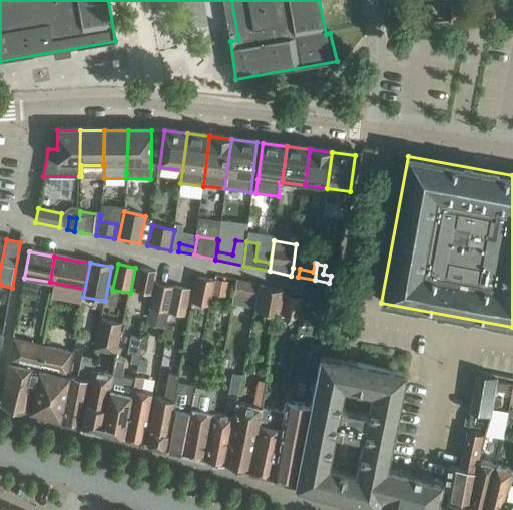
[(140,304),(143,304),(149,271),(140,269),(135,292),(142,294),(140,304)]
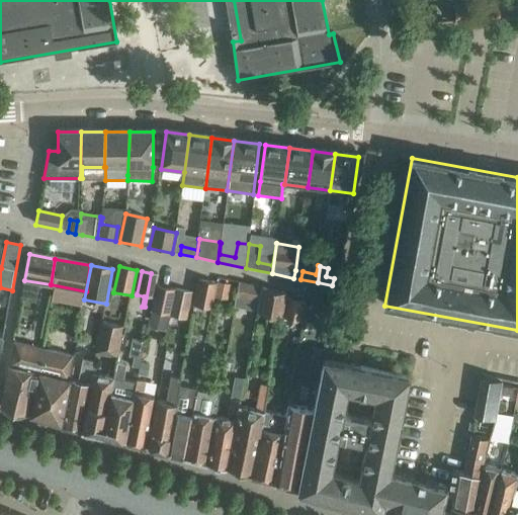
[(151,312),(167,316),(171,289),(156,286),(159,275),(151,273),(145,307),(152,309),(151,312)]
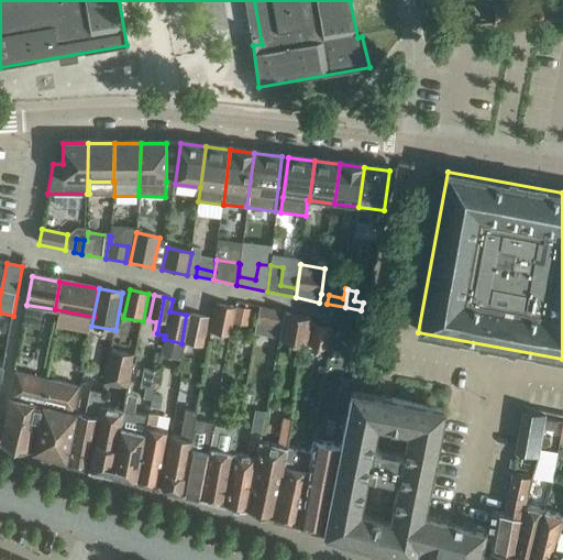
[(211,333),(231,337),(236,309),(217,305),(211,333)]
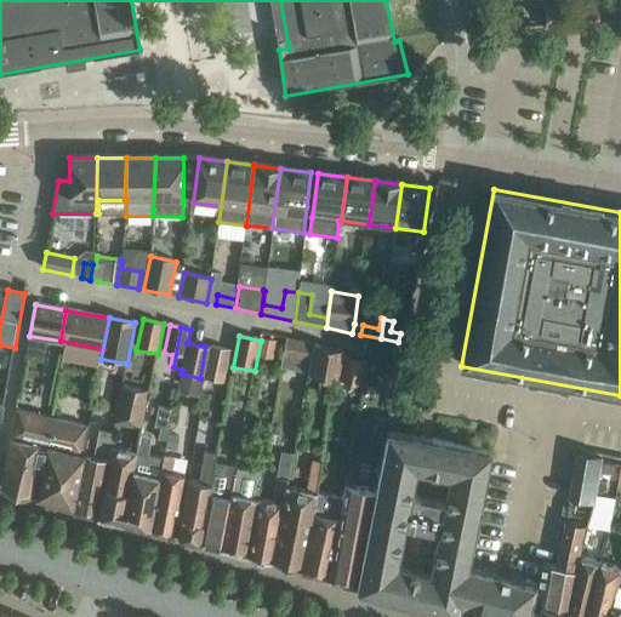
[(257,358),(273,360),(277,342),(261,340),(257,358)]
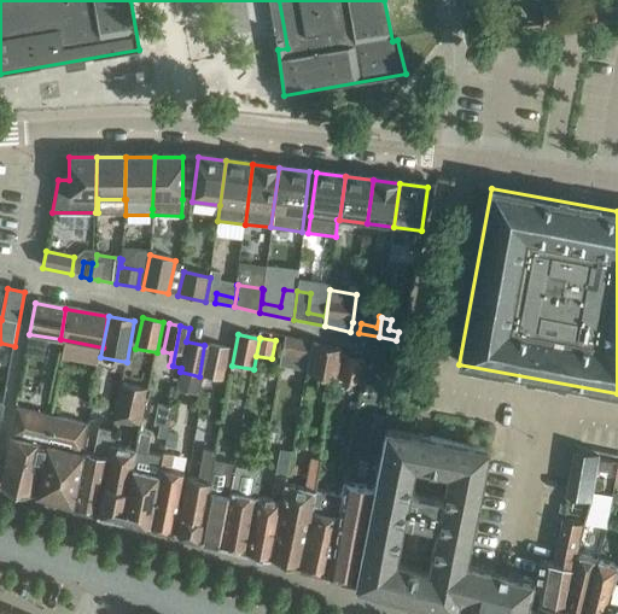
[(285,338),(280,368),(307,373),(313,343),(285,338)]
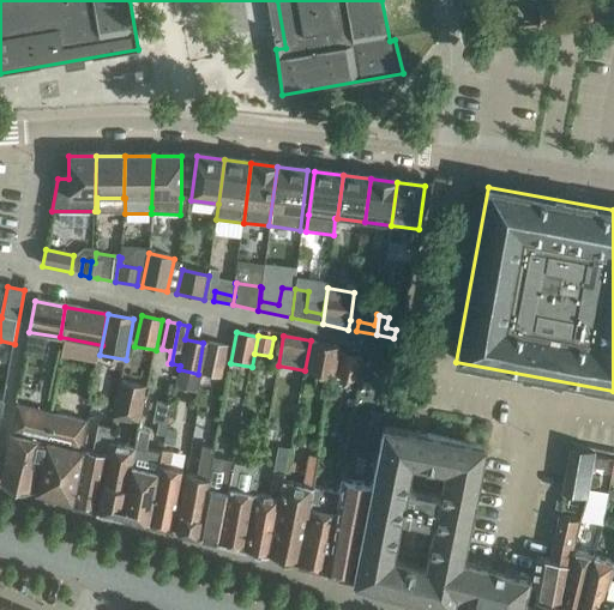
[(209,337),(202,375),(222,379),(230,339),(209,337)]
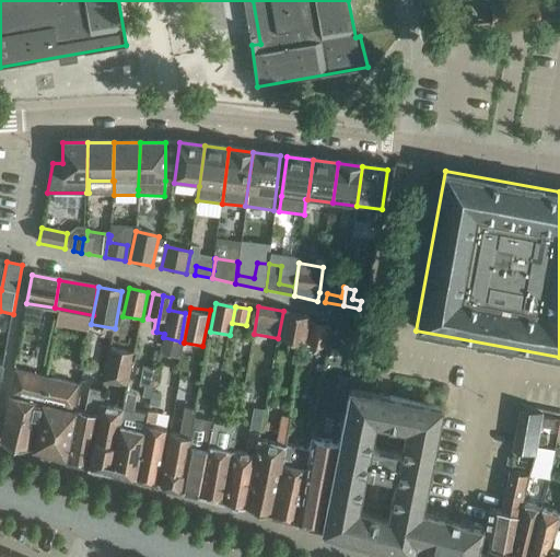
[(278,339),(305,345),(311,318),(283,313),(278,339)]
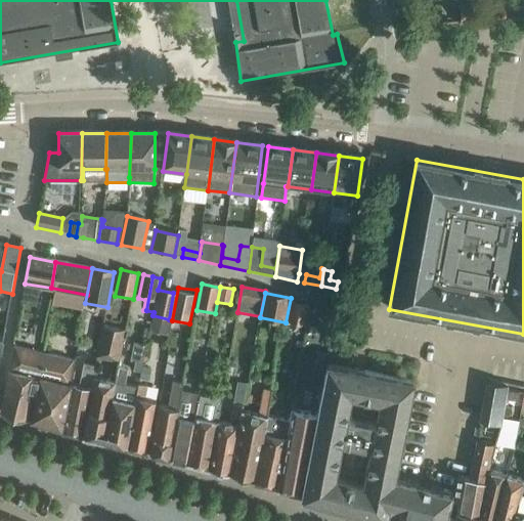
[(290,302),(287,322),(307,327),(310,306),(290,302)]
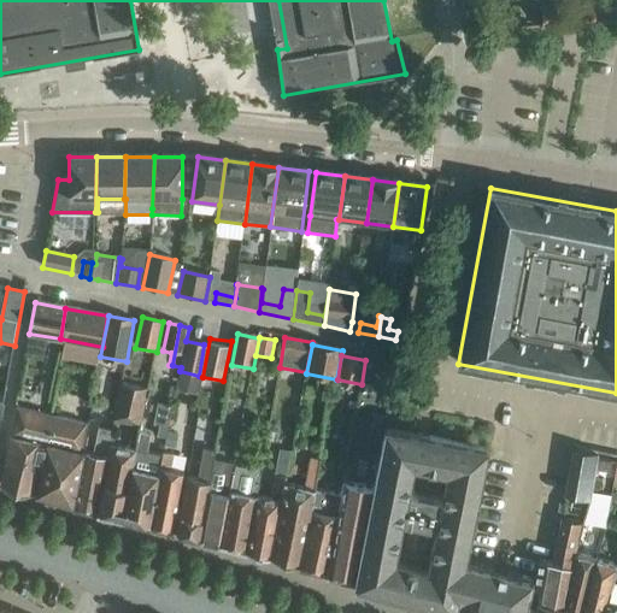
[(113,422),(141,428),(150,392),(121,385),(113,422)]
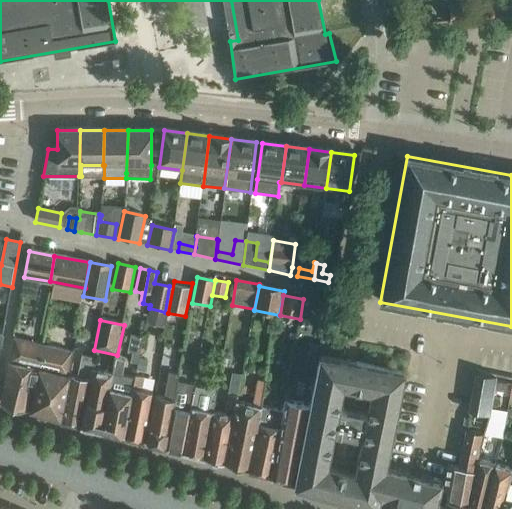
[(131,336),(129,344),(141,346),(143,338),(131,336)]
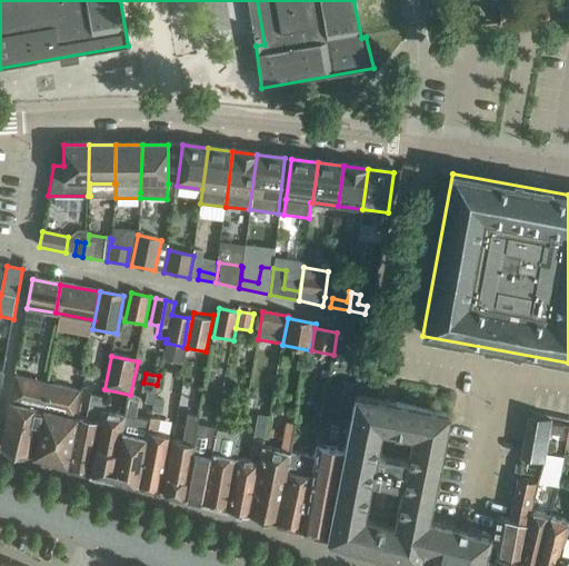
[(29,456),(31,457),(45,384),(17,377),(1,449),(29,456)]
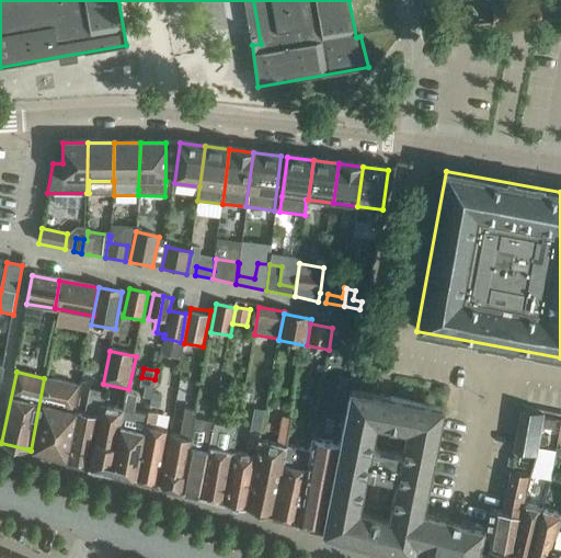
[(31,451),(64,462),(71,414),(77,388),(44,378),(31,451)]
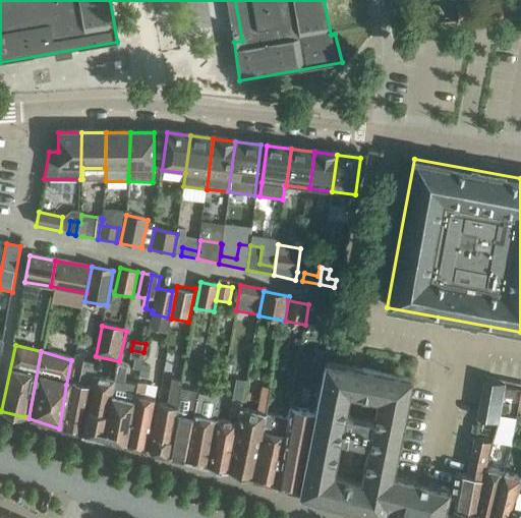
[(323,377),(326,362),(327,354),(317,352),(313,375),(323,377)]
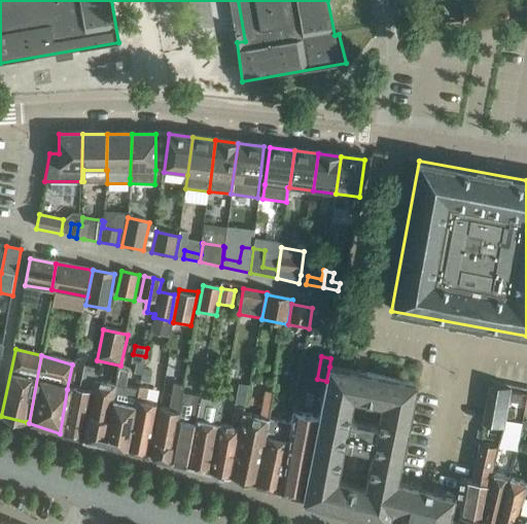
[(62,434),(80,439),(91,383),(93,368),(84,367),(79,391),(67,389),(60,433),(62,434)]
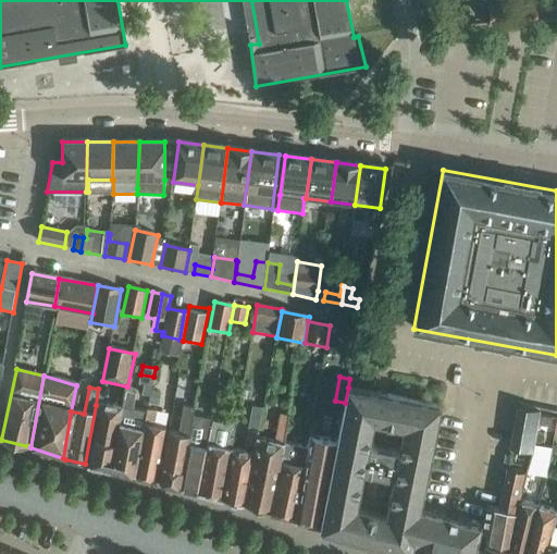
[(321,528),(409,552),(418,508),(438,406),(348,388),(345,403),(337,442),(321,526),(321,528)]
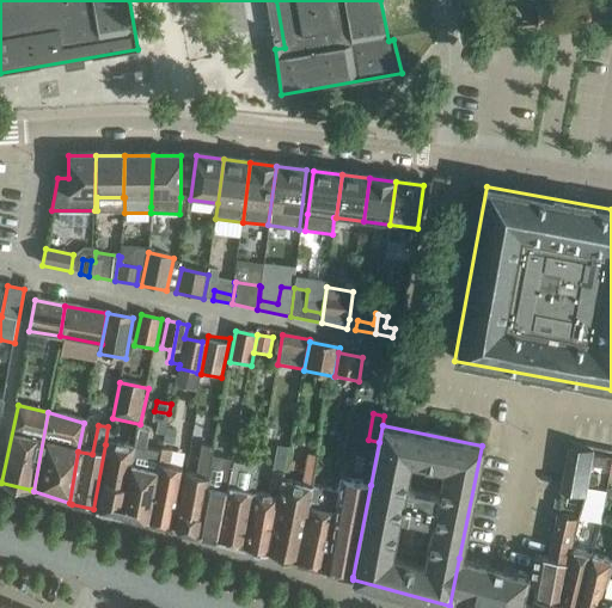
[(93,509),(117,515),(130,447),(110,443),(112,428),(108,427),(105,444),(93,509)]
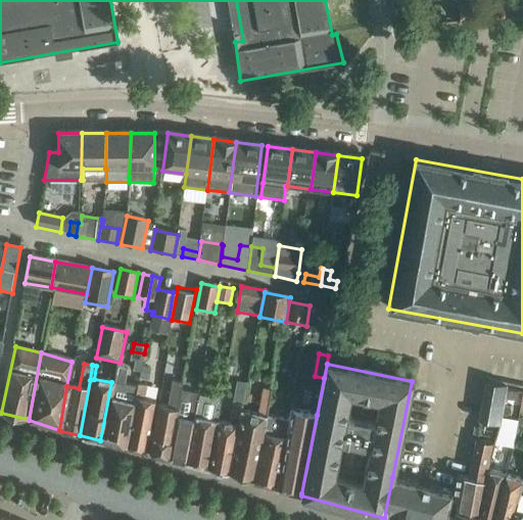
[(139,379),(149,381),(151,369),(142,367),(139,379)]
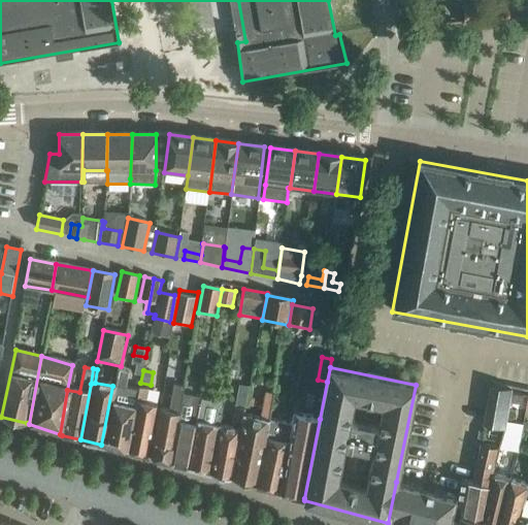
[(101,445),(124,451),(134,390),(137,376),(116,372),(101,445)]
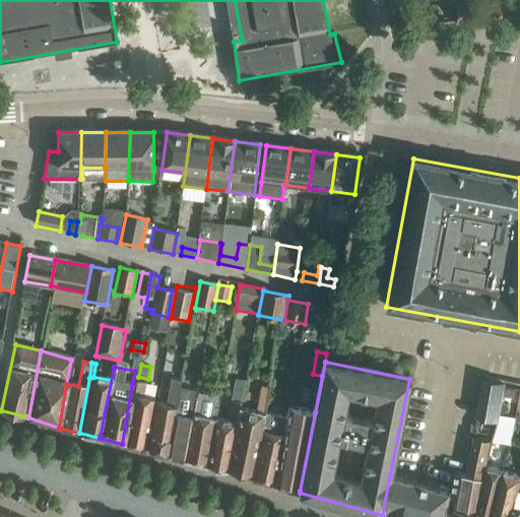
[(148,451),(165,455),(172,418),(178,380),(172,379),(167,405),(157,403),(148,451)]
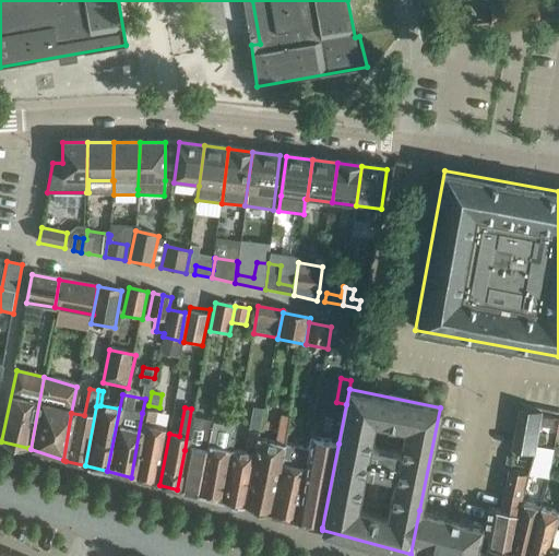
[(542,418),(543,412),(523,407),(514,450),(536,453),(540,427),(555,429),(556,420),(542,418)]
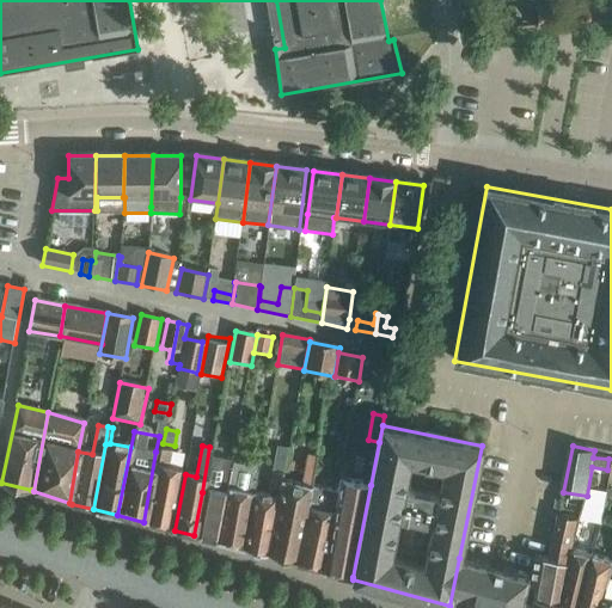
[(194,535),(216,541),(224,496),(231,460),(212,456),(214,448),(209,447),(202,492),(194,535)]
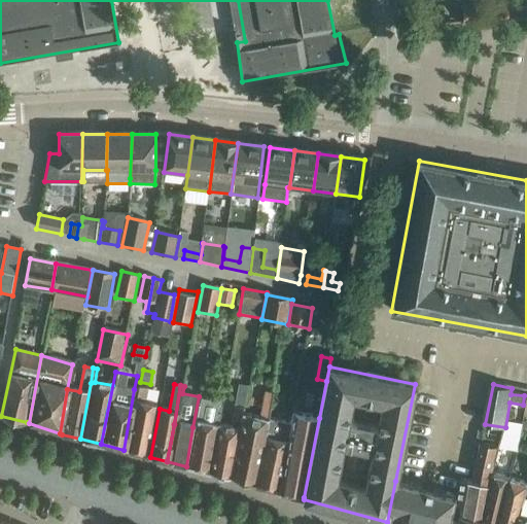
[(134,389),(124,450),(147,456),(155,405),(146,404),(148,389),(139,387),(139,390),(134,389)]
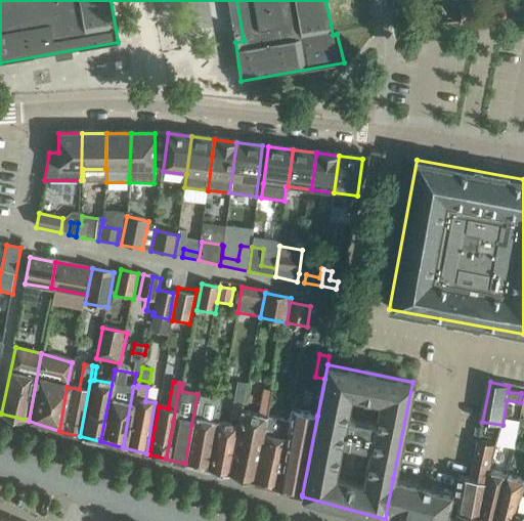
[(185,464),(206,469),(220,387),(213,385),(211,398),(201,396),(201,394),(198,394),(191,425),(185,464)]
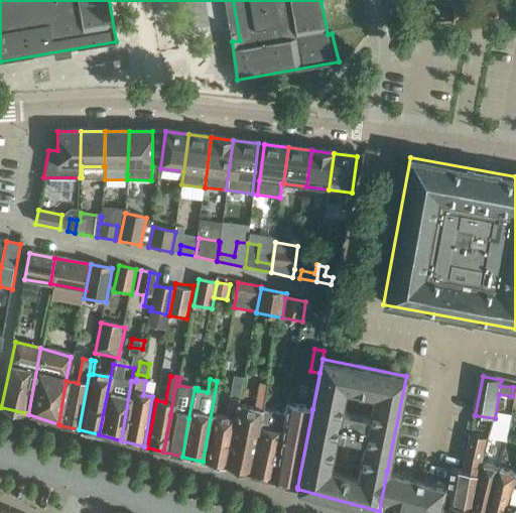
[(203,462),(225,469),(233,426),(237,399),(229,398),(227,412),(229,412),(228,418),(215,415),(221,381),(217,381),(203,462)]
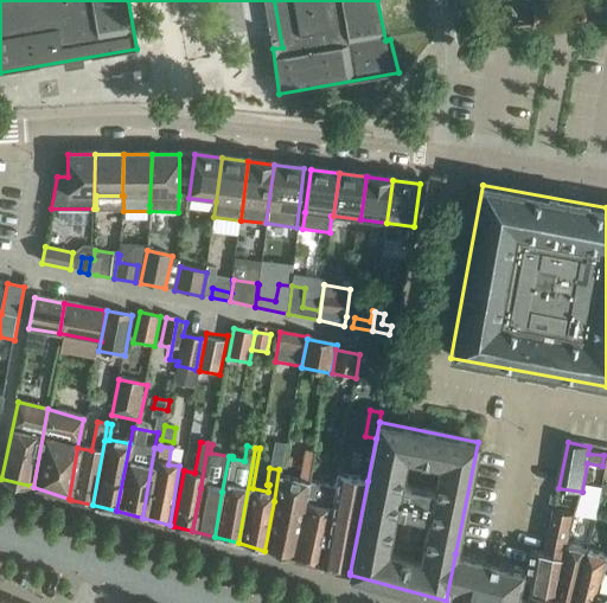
[(264,551),(293,558),(302,507),(313,453),(306,451),(300,480),(280,476),(281,469),(279,469),(274,501),(264,551)]
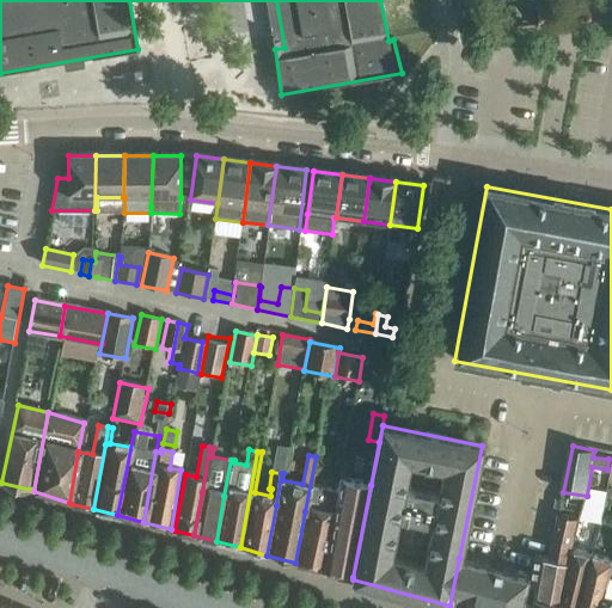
[(298,564),(320,569),(330,516),(335,491),(312,486),(317,458),(316,456),(305,511),(295,563),(298,564)]
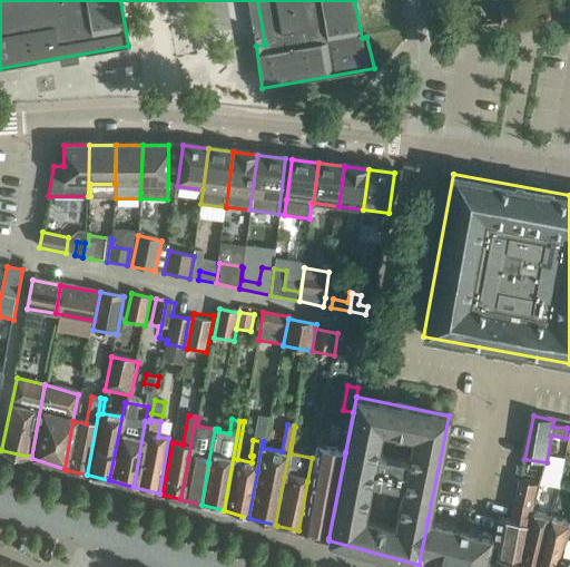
[(298,530),(328,538),(345,452),(317,447),(315,458),(312,458),(307,481),(298,530)]
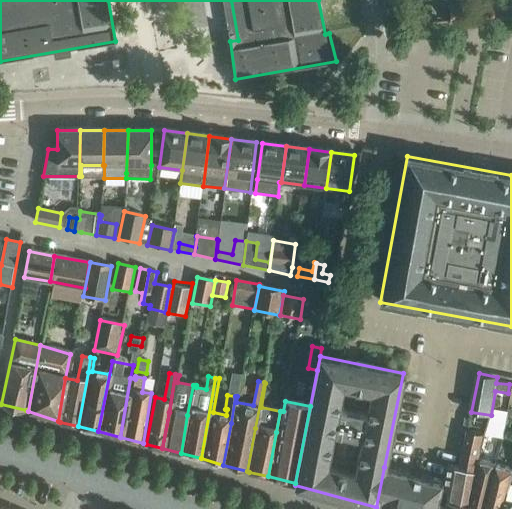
[(467,508),(476,463),(477,460),(483,434),(467,431),(460,467),(449,464),(446,483),(438,508),(467,508)]
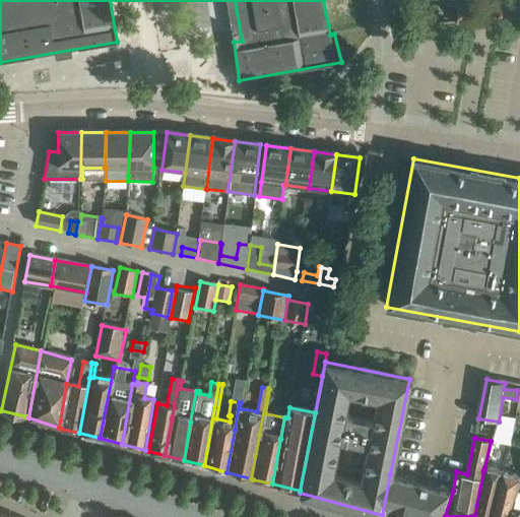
[(492,516),(502,471),(484,467),(483,470),(474,516),(492,516)]
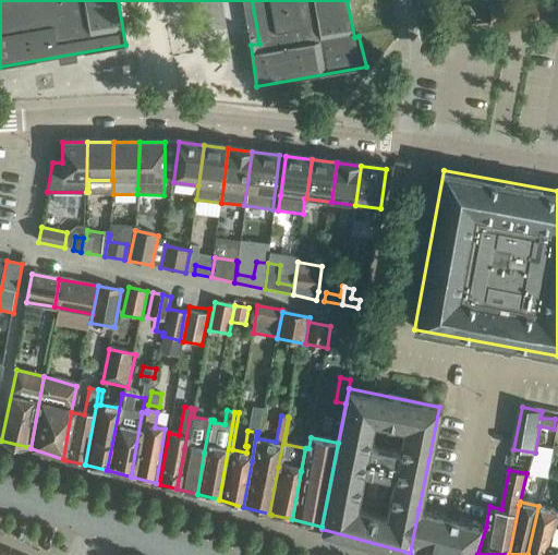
[(546,554),(557,511),(538,506),(528,554),(546,554)]
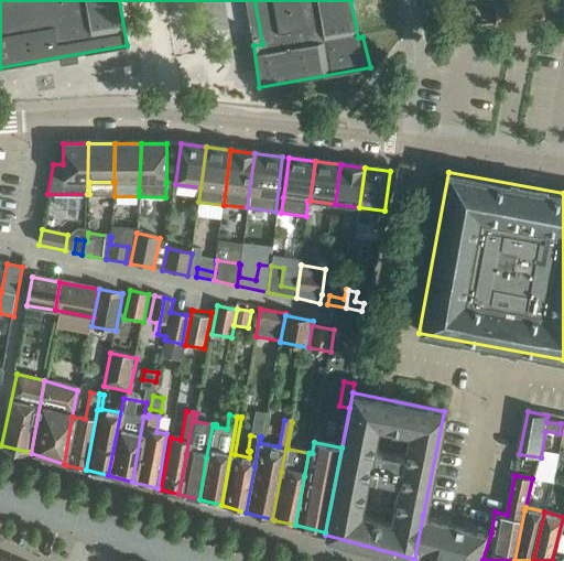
[(483,560),(491,532),(458,524),(423,515),(414,559),(419,560),(483,560)]
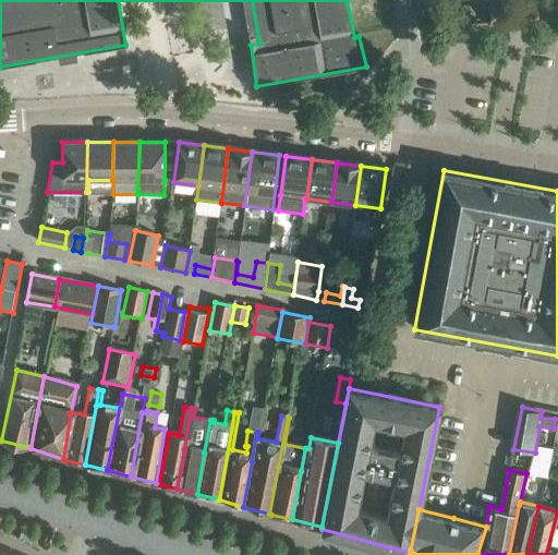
[(557,554),(557,510),(557,511),(546,554),(557,554)]
